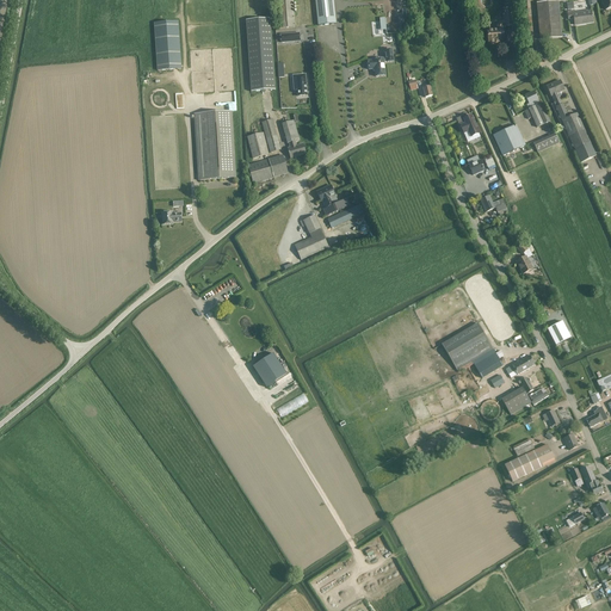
[(292,0),(277,0),(279,29),(295,28),(292,0)]
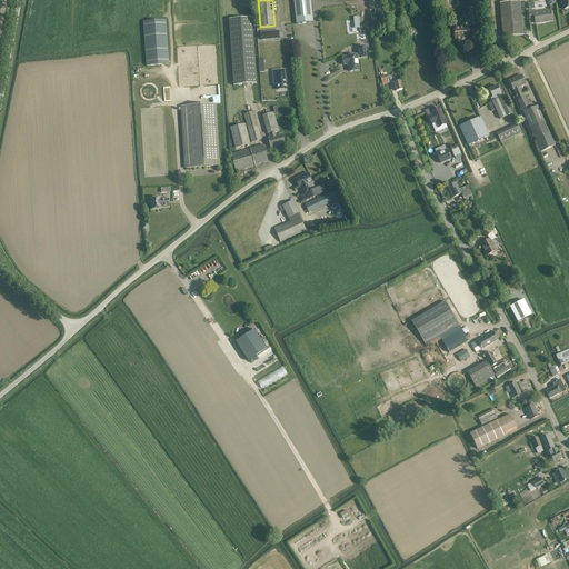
[(293,0),(297,25),(313,23),(311,0),(293,0)]
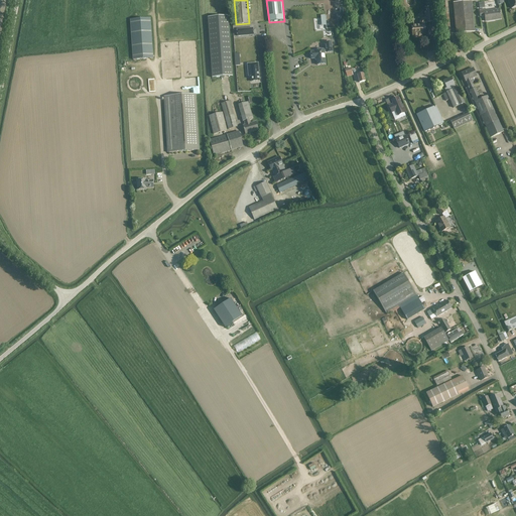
[(515,0),(507,0),(511,9),(515,6),(515,0)]
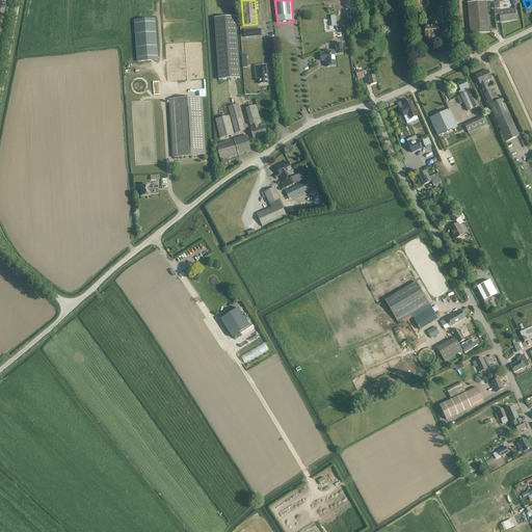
[(486,1),(468,3),(470,35),(489,33),(486,1)]
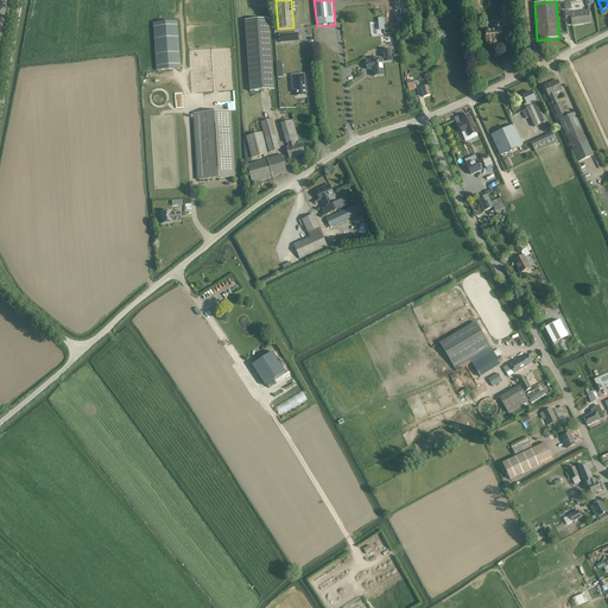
[(571,14),(571,11),(565,12),(567,19),(571,19),(572,25),(590,23),(588,12),(571,14)]
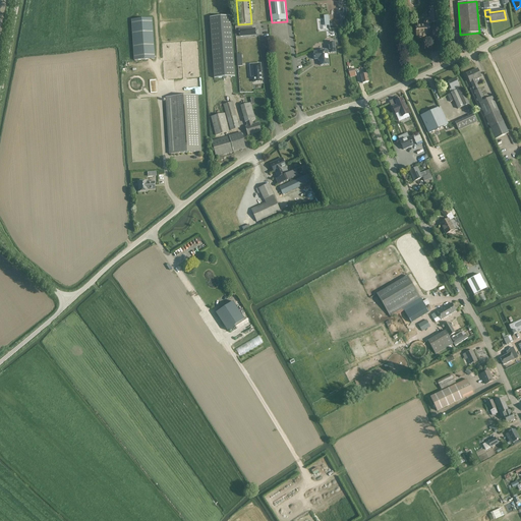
[(429,36),(428,25),(428,24),(429,24),(439,23),(438,12),(428,12),(428,17),(427,18),(426,18),(425,19),(424,20),(423,22),(423,24),(423,25),(416,26),(417,37),(429,36)]
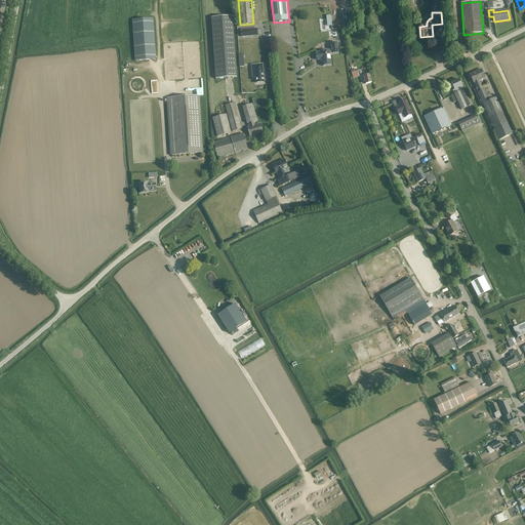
[(215,79),(237,78),(232,16),(211,17),(215,79)]
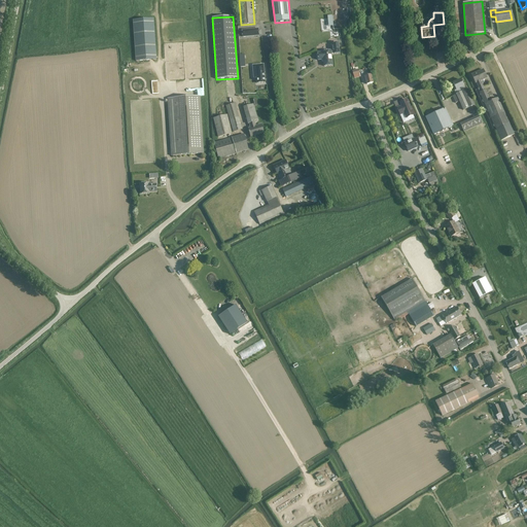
[(136,61),(156,60),(153,19),(133,21),(136,61)]
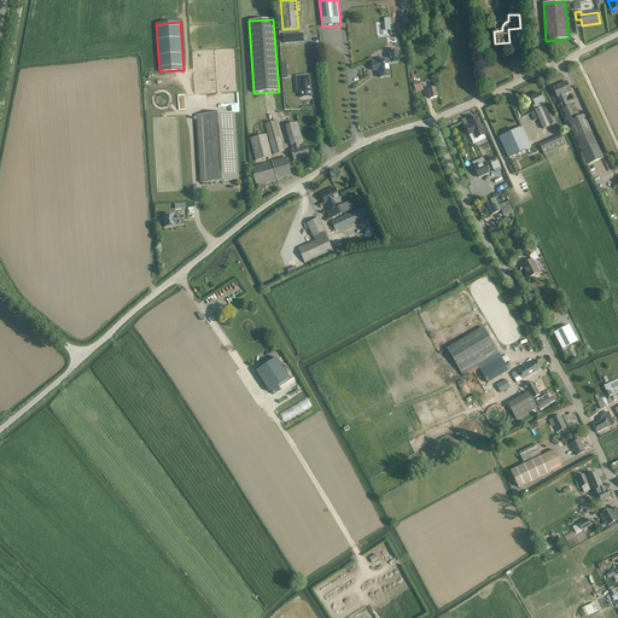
[(303,34),(284,36),(284,44),(304,42),(303,34)]
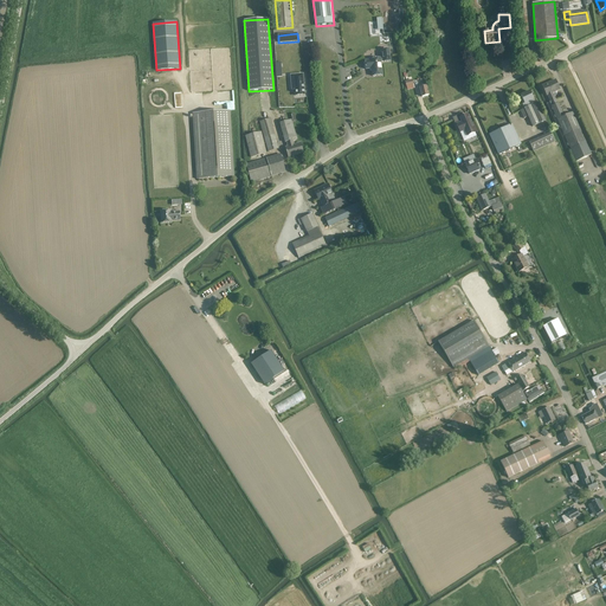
[(391,62),(389,49),(381,50),(382,59),(380,59),(380,58),(371,59),(371,60),(366,60),(366,63),(365,63),(363,64),(363,68),(365,69),(366,69),(372,69),(373,76),(382,75),(381,62),(384,62),(384,63),(391,62)]
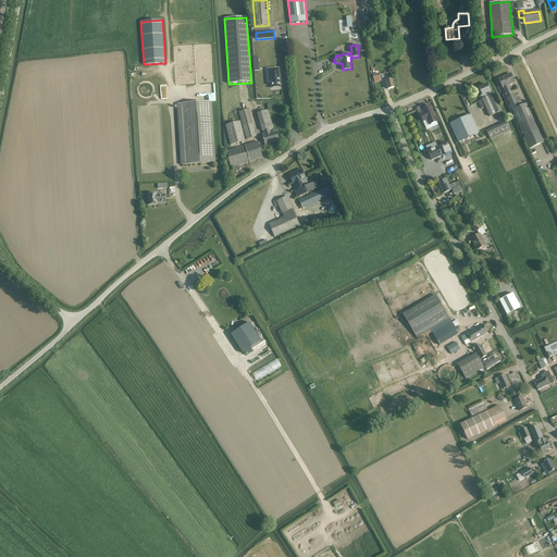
[(279,69),(267,70),(269,83),(272,83),(272,88),(280,88),(279,69)]
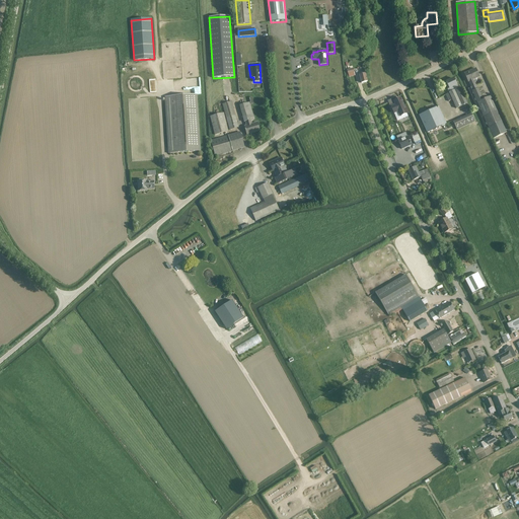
[(468,82),(472,91),(489,128),(494,139),(507,133),(502,122),(491,96),(484,100),(478,88),(477,89),(473,80),(479,77),(475,69),(464,74),(468,82)]
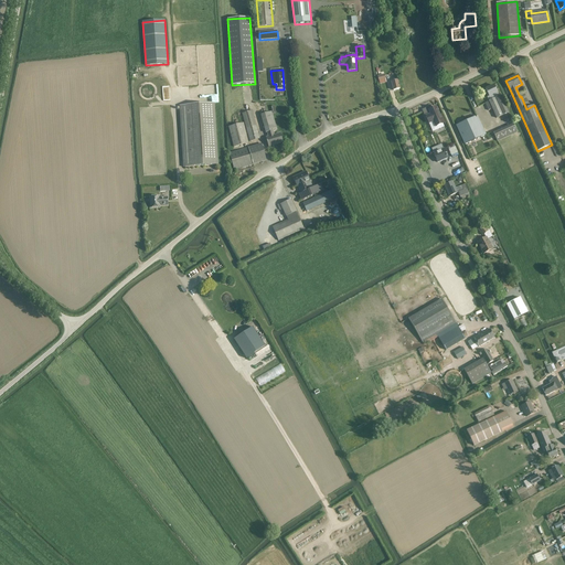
[(501,95),(499,96),(493,86),(492,86),(490,86),(490,87),(486,89),(489,97),(487,97),(497,118),(509,113),(501,95)]
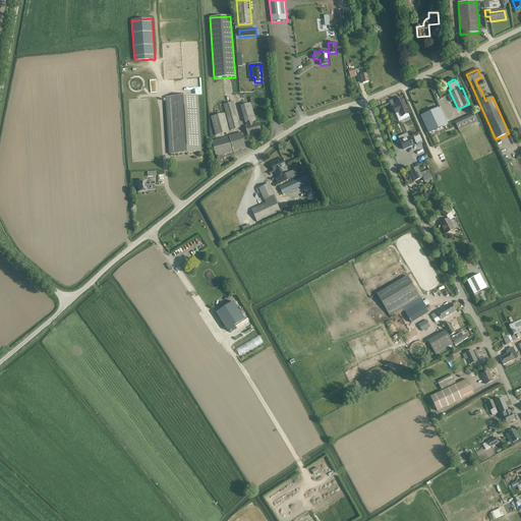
[(169,154),(201,152),(197,96),(166,98),(169,154)]
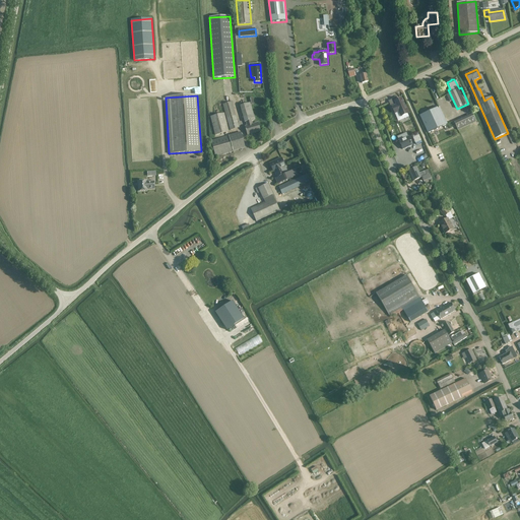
[(401,99),(395,102),(394,100),(389,102),(391,108),(392,108),(395,114),(399,112),(401,117),(407,114),(401,99)]
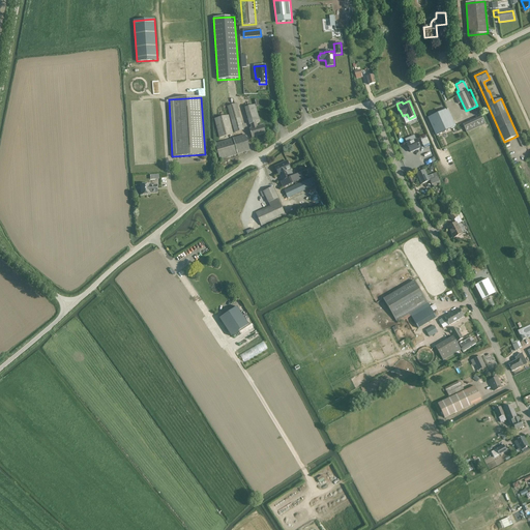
[(236,104),(227,107),(234,133),(244,130),(236,104)]
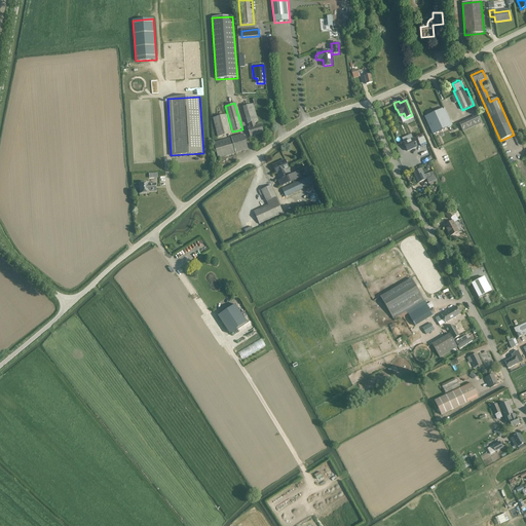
[(248,124),(249,123),(250,127),(248,127),(251,137),(263,133),(261,124),(256,125),(255,122),(258,121),(253,104),(242,107),(248,124)]
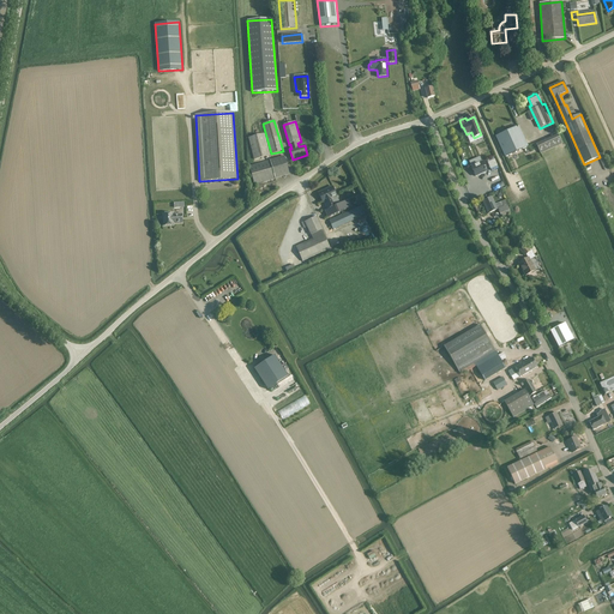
[(518,126),(497,137),(505,157),(528,146),(518,126)]
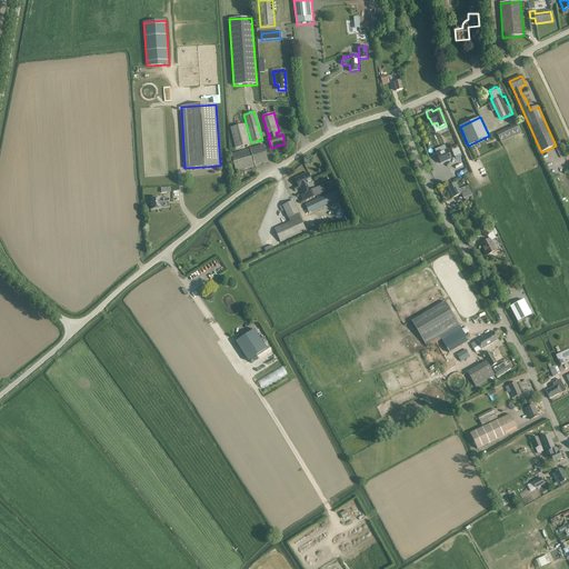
[(236,148),(250,145),(246,123),(230,128),(236,148)]
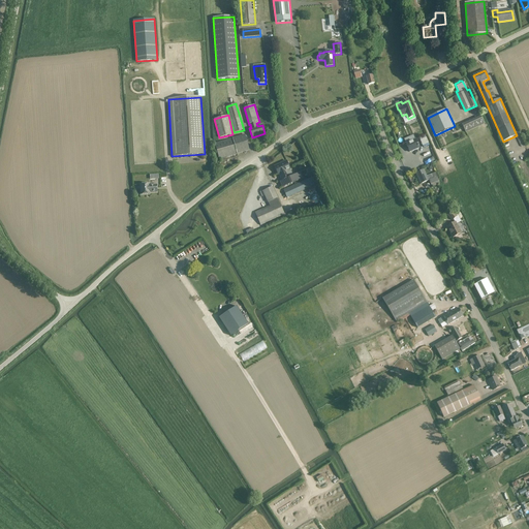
[(480,116),(462,124),(466,132),(485,124),(480,116)]
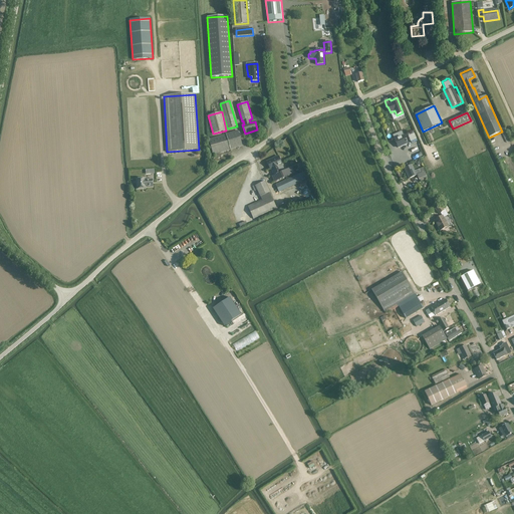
[(238,131),(226,134),(226,135),(209,139),(213,155),(230,150),(242,146),(238,131)]
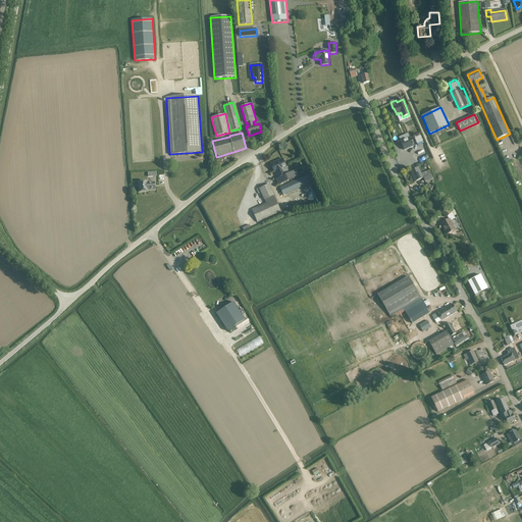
[(408,134),(400,138),(401,141),(400,142),(404,151),(414,146),(410,137),(410,138),(408,134)]
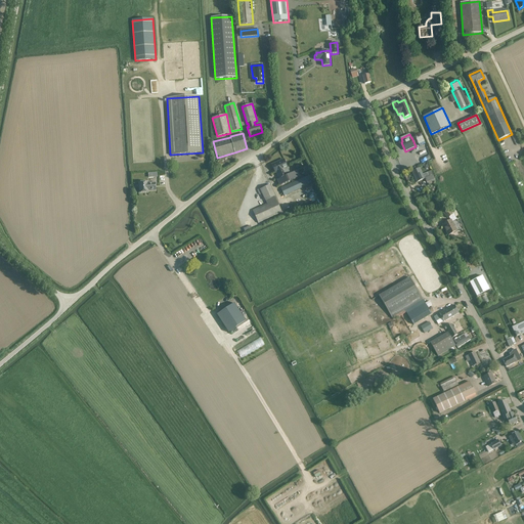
[(418,144),(424,142),(422,136),(416,138),(418,144)]
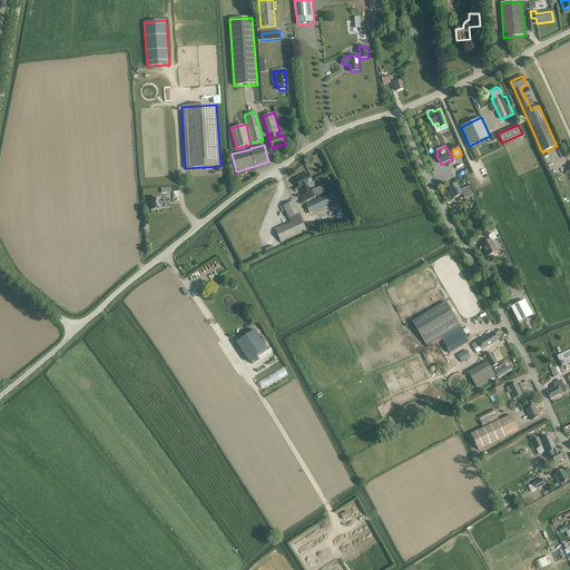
[(300,188),(302,187),(303,190),(302,192),(303,195),(301,196),(304,203),(325,193),(323,186),(312,190),(311,187),(310,187),(307,184),(313,182),(308,174),(295,179),(300,188)]
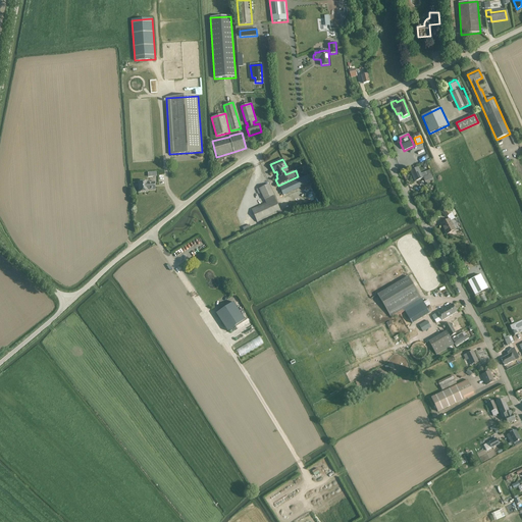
[(293,163),(294,169),(298,168),(298,171),(301,170),(302,173),(301,162),(293,163)]
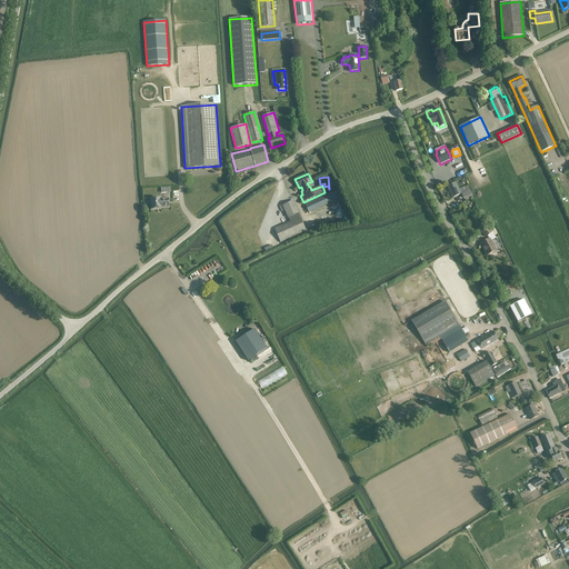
[(466,192),(463,188),(459,190),(456,182),(448,187),(452,198),(461,193),(463,201),(473,197),(470,190),(466,192)]
